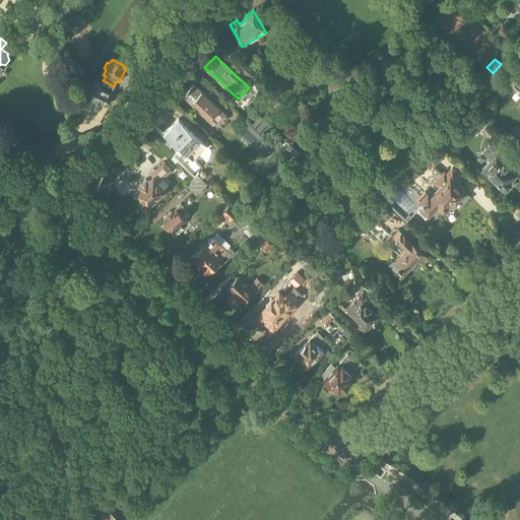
[(519,79),(517,76),(509,85),(519,94),(519,93),(519,79)]
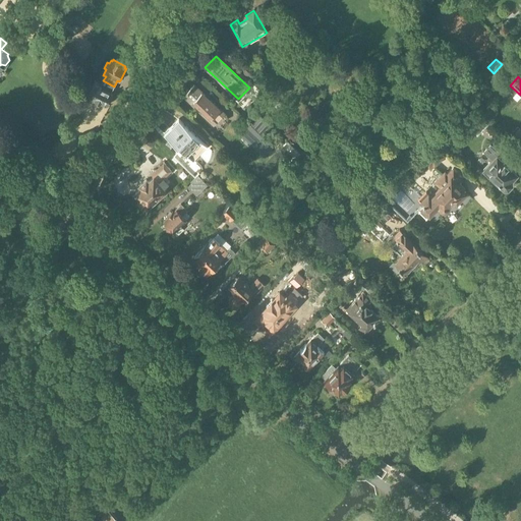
[(88,96),(89,96),(107,106),(113,94),(101,87),(102,84),(96,81),(88,96)]
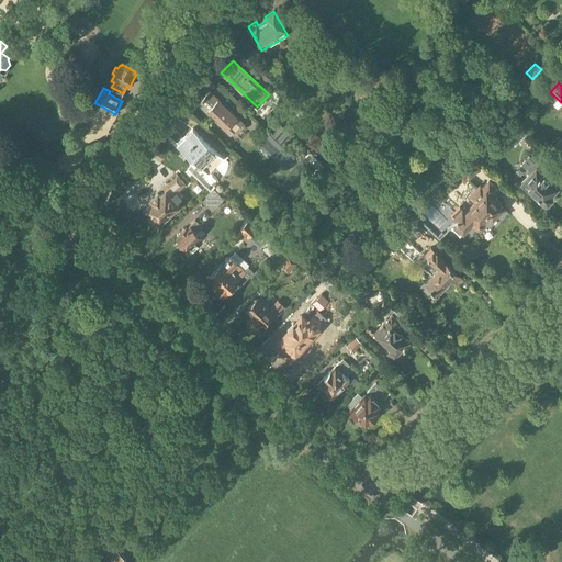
[(210,91),(198,103),(206,112),(217,122),(231,135),(243,122),(210,91)]
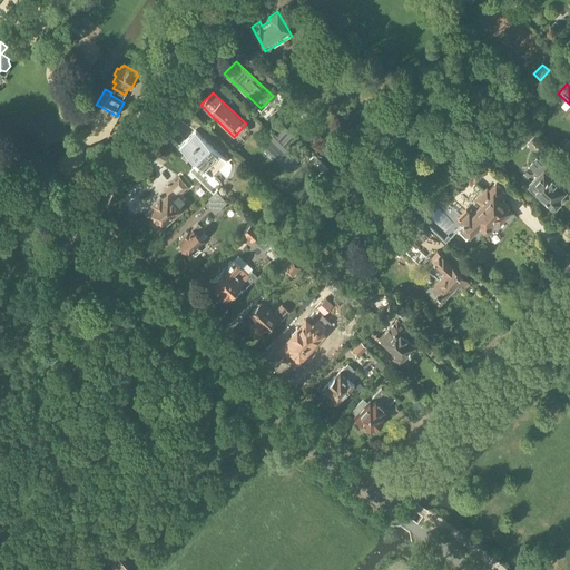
[(283,126),(274,136),(284,146),(294,136),(283,126)]
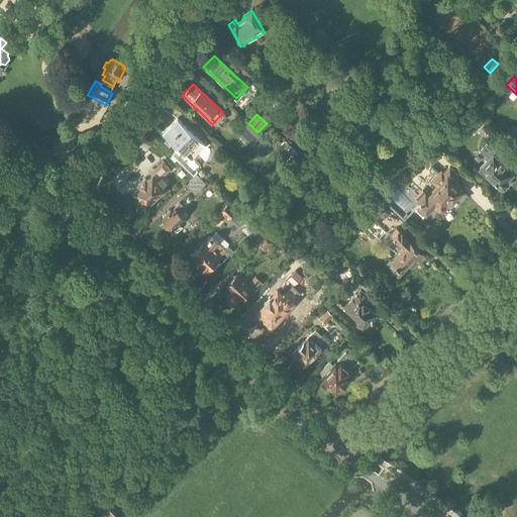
[(474,134),(484,123),(475,115),(463,125),(474,134)]
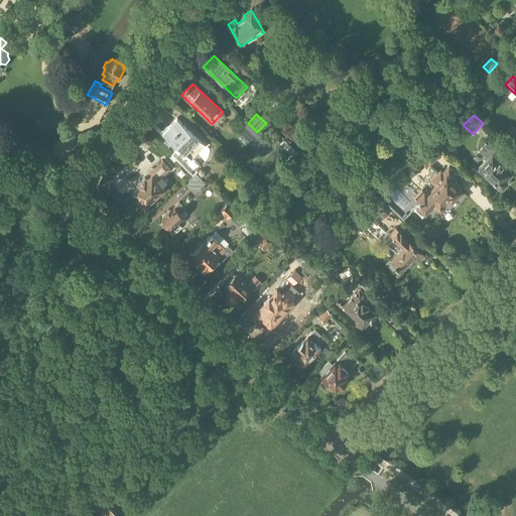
[(177,118),(168,128),(163,133),(191,159),(200,150),(203,154),(209,148),(177,118)]
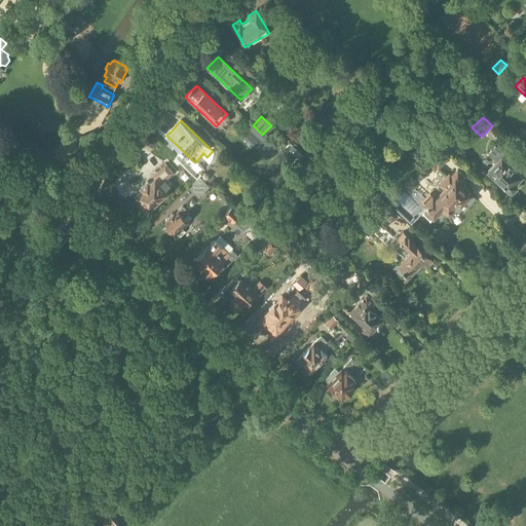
[(240,130),(268,156),(274,149),(248,123),(240,130)]
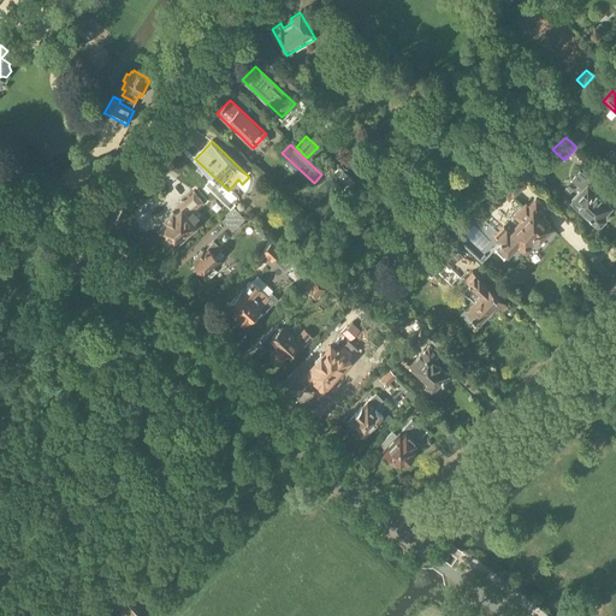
[(179,171),(183,165),(176,160),(172,166),(179,171)]
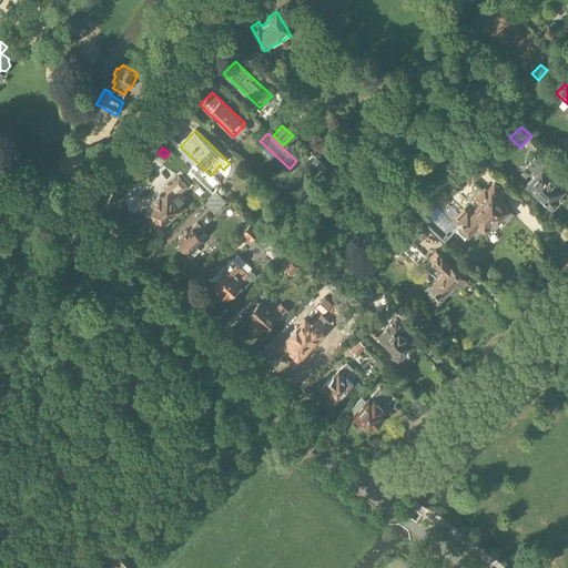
[(304,162),(317,175),(326,166),(312,153),(304,162)]
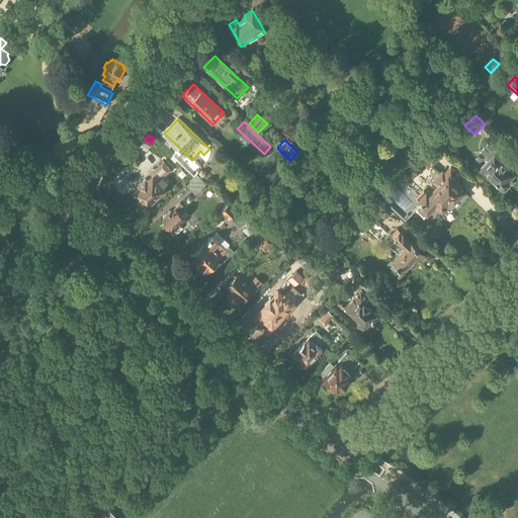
[(493,154),(494,153),(486,146),(482,151),(489,158),(481,167),(502,187),(505,186),(508,183),(507,178),(512,173),(493,154)]
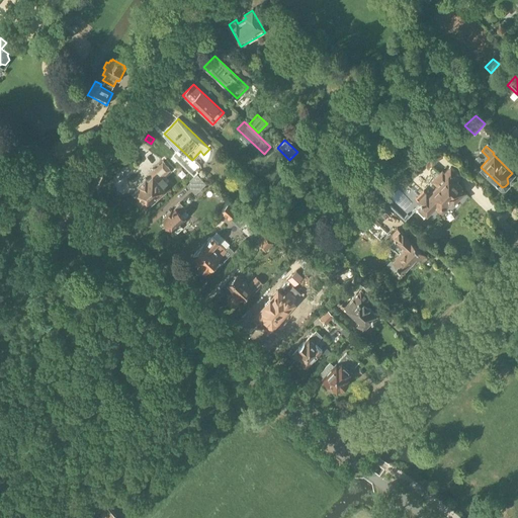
[(433,148),(420,162),(427,168),(435,161),(436,162),(442,156),(433,148)]
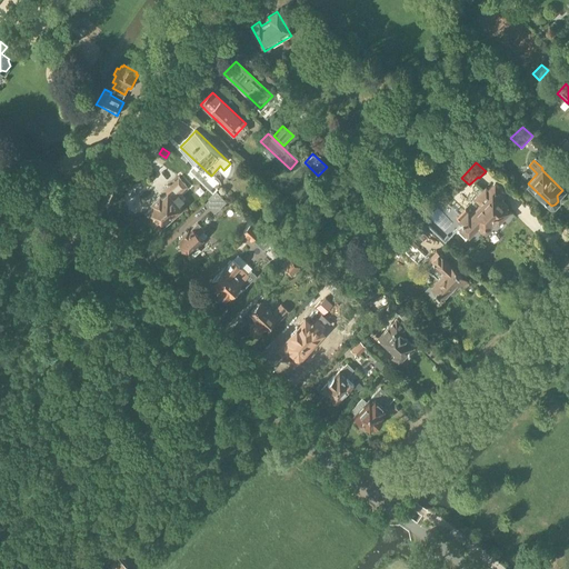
[(181,208),(172,199),(187,187),(179,177),(165,190),(167,193),(162,199),(160,196),(152,202),(155,205),(148,211),(161,226),(181,208)]
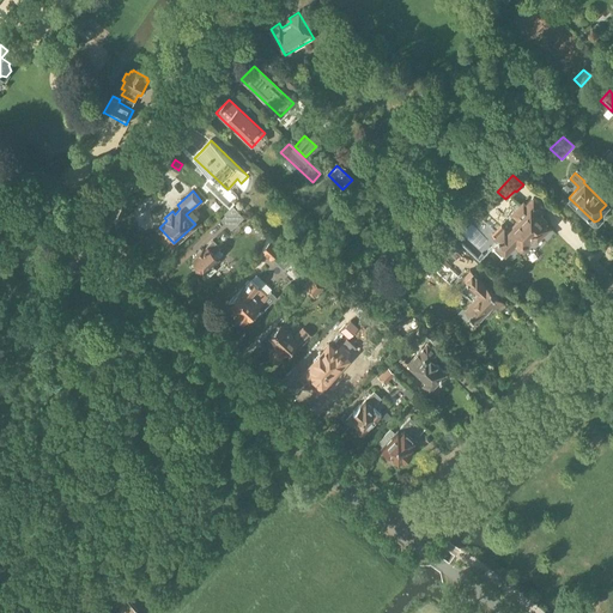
[(492,232),(498,238),(492,246),(502,255),(514,242),(516,247),(519,248),(520,249),(522,249),(525,249),(527,248),(528,246),(529,244),(530,237),(534,234),(536,237),(547,226),(538,217),(541,213),(538,210),(540,206),(532,198),(526,205),(522,202),(511,213),(517,219),(509,229),(503,223),(492,232)]
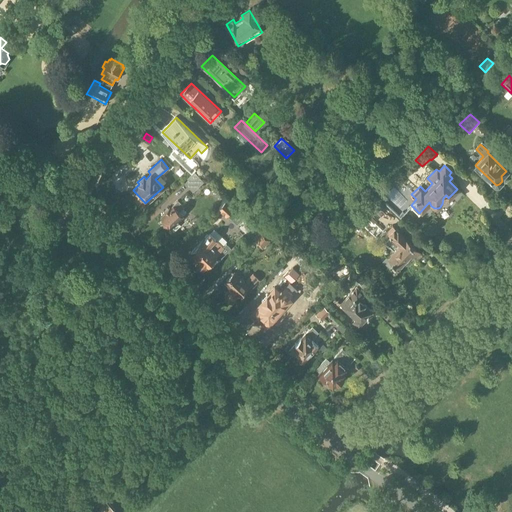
[(204,182),(195,173),(185,183),(193,192),(204,182)]
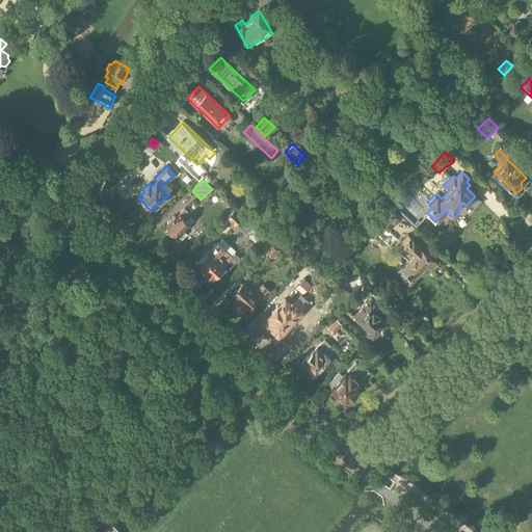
[(415,195),(419,190),(414,185),(408,190),(415,195)]
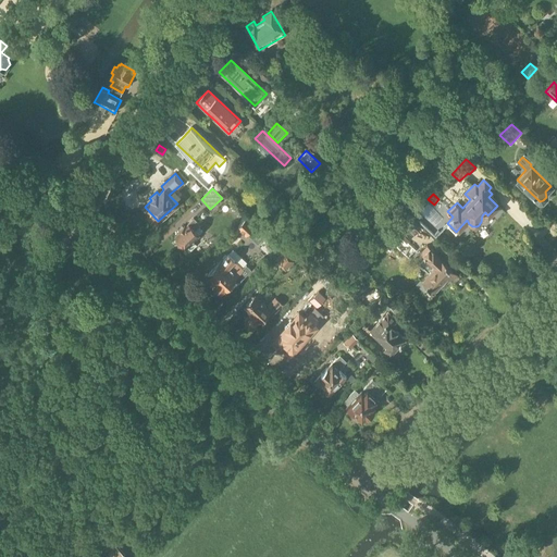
[(411,217),(405,210),(399,217),(406,222),(405,222),(416,232),(421,226),(411,217)]
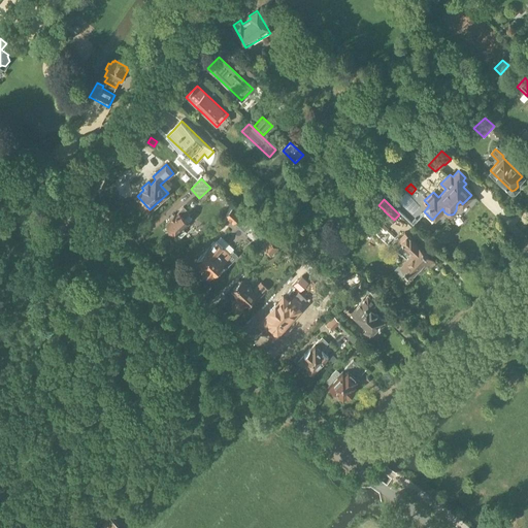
[(169,231),(174,233),(175,234),(176,233),(177,234),(189,223),(185,218),(190,212),(184,206),(178,211),(176,213),(170,220),(165,225),(168,227),(169,231)]
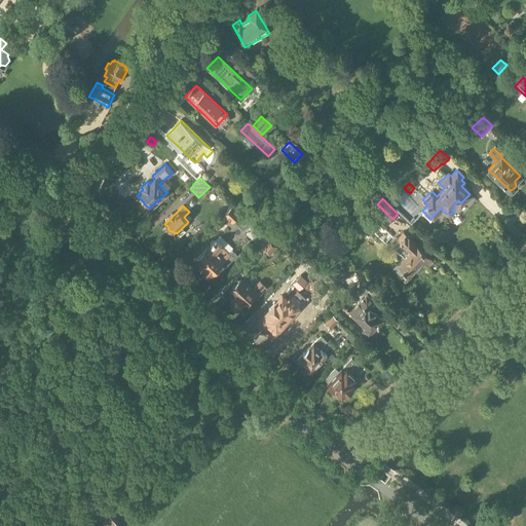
[(240,213),(233,207),(225,216),(232,222),(240,213)]
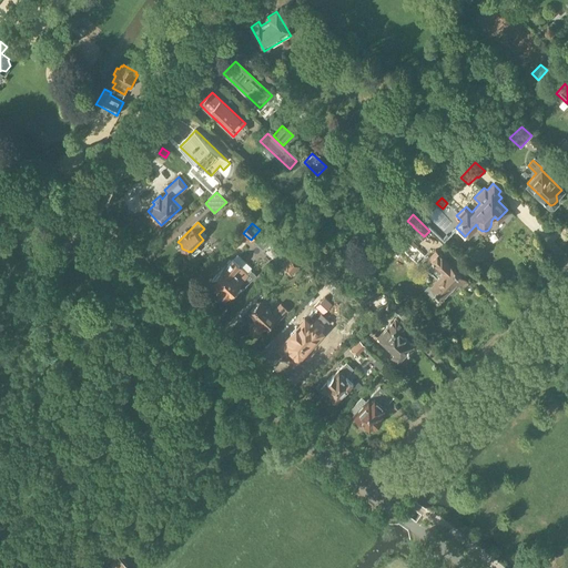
[(399,232),(414,246),(421,241),(405,225),(399,232)]
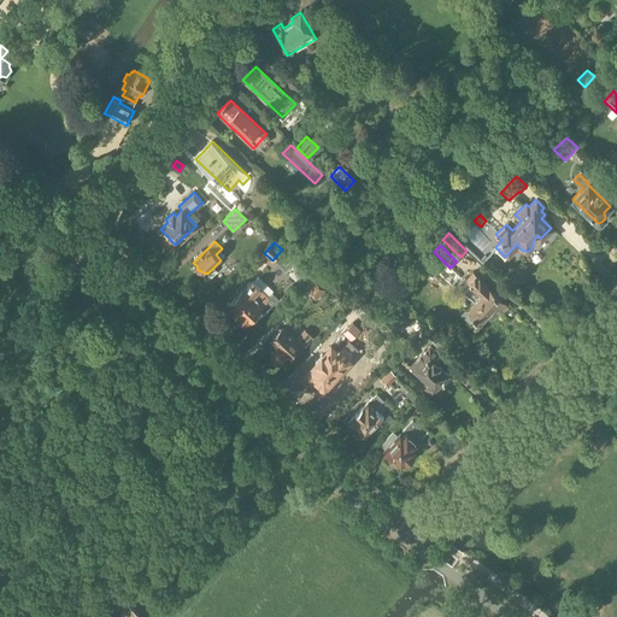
[(293,251),(289,254),(297,262),(300,257),(293,251)]
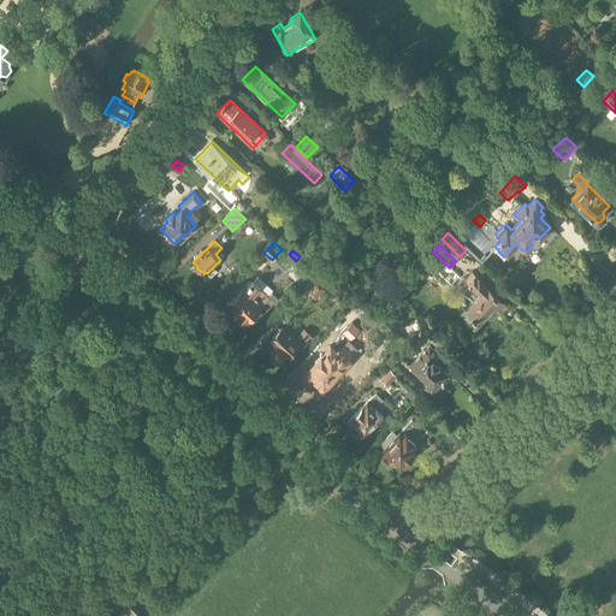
[(466,309),(473,317),(468,321),(475,327),(479,323),(480,323),(496,307),(502,313),(509,306),(489,288),(490,286),(479,277),(472,271),(465,279),(471,285),(471,286),(480,295),(466,309)]
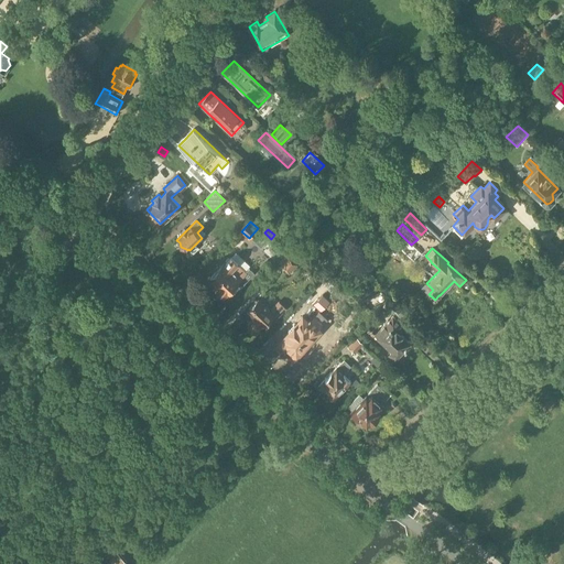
[(281,266),(289,273),(297,264),(290,257),(281,266)]
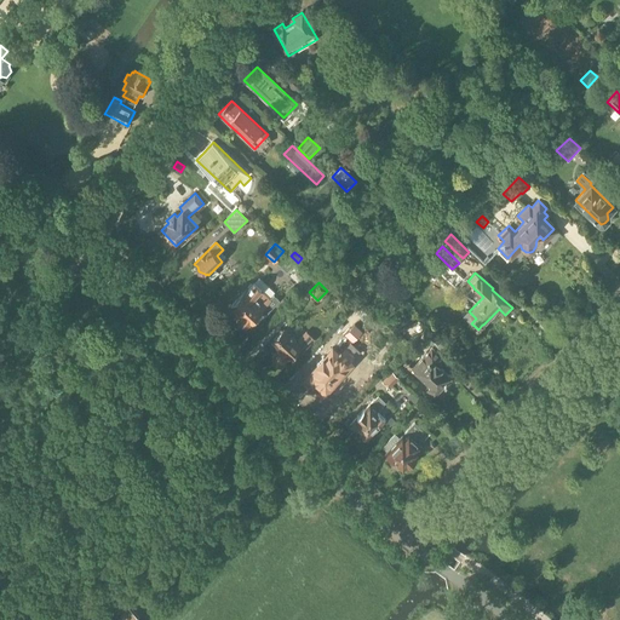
[(274,296),(271,298),(256,283),(248,291),(246,288),(228,308),(247,326),(260,311),(265,315),(280,300),(274,296)]
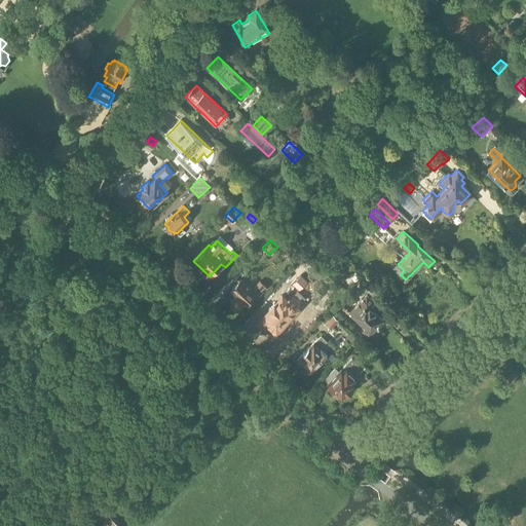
[(307,257),(294,271),(302,279),(315,265),(307,257)]
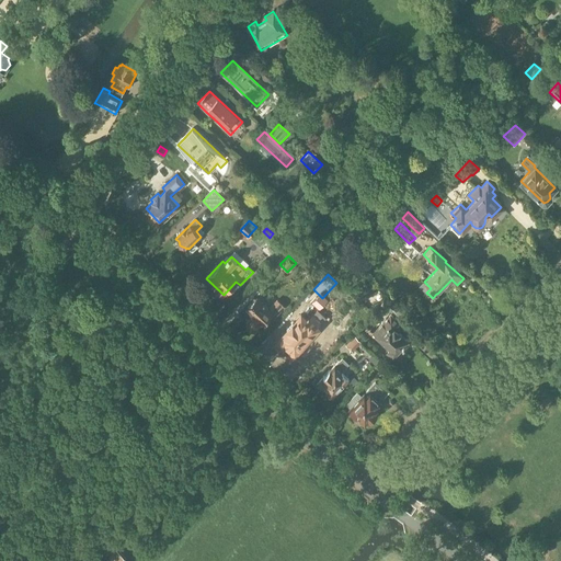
[(254,332),(262,324),(273,312),(282,304),(277,299),(268,308),(258,297),(245,309),(253,316),(245,323),(254,332)]
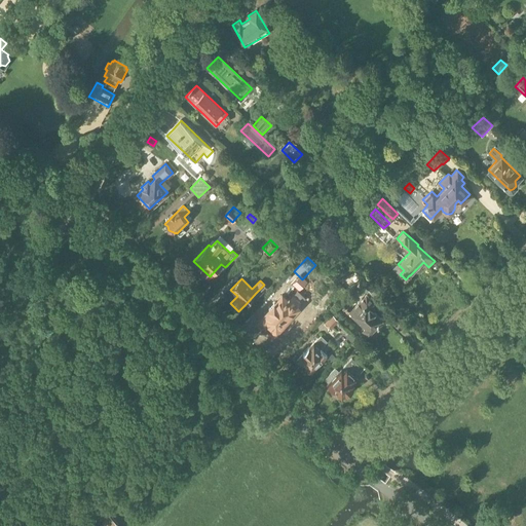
[(360,286),(376,301),(381,295),(366,279),(360,286)]
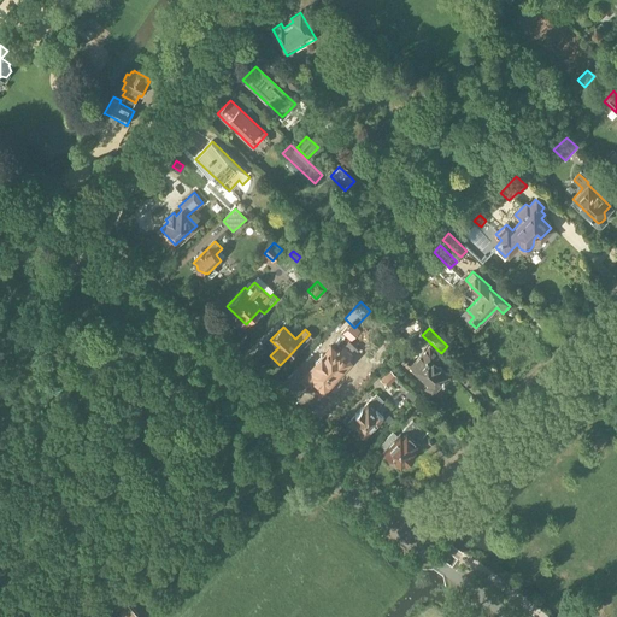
[(351,360),(333,344),(306,372),(304,375),(310,381),(312,378),(323,389),(325,387),(327,388),(333,381),(331,380),(351,360)]
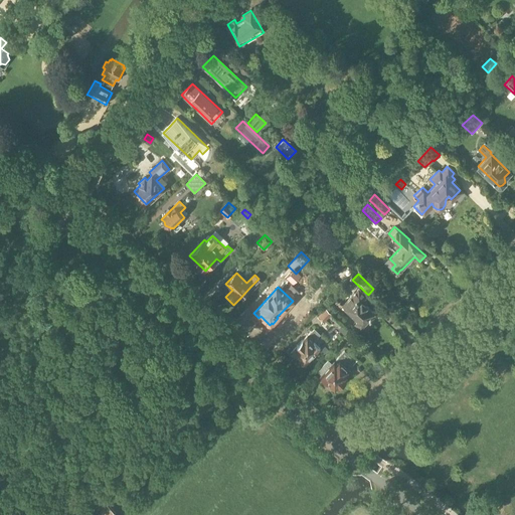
[(356,322),(361,326),(373,313),(361,301),(366,296),(359,289),(344,305),(347,308),(359,319),(356,322)]
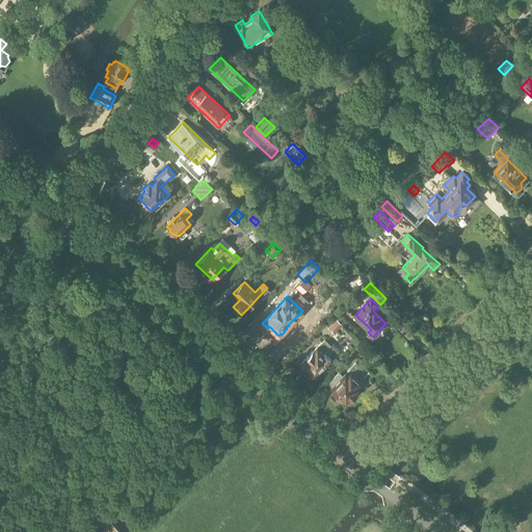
[(335,334),(343,324),(337,319),(328,327),(335,334)]
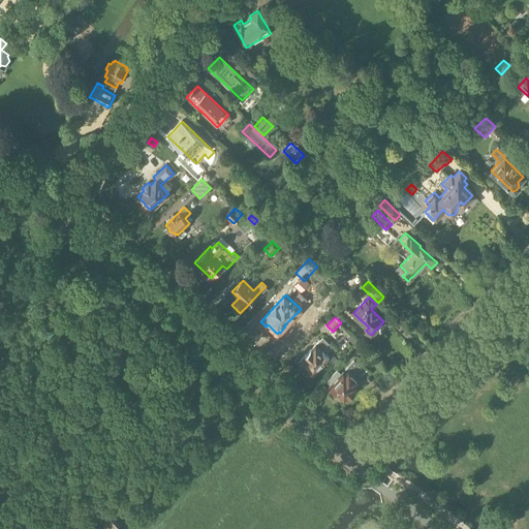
[(316,345),(315,344),(300,361),(314,374),(330,358),(322,350),(329,343),(323,338),(316,345)]
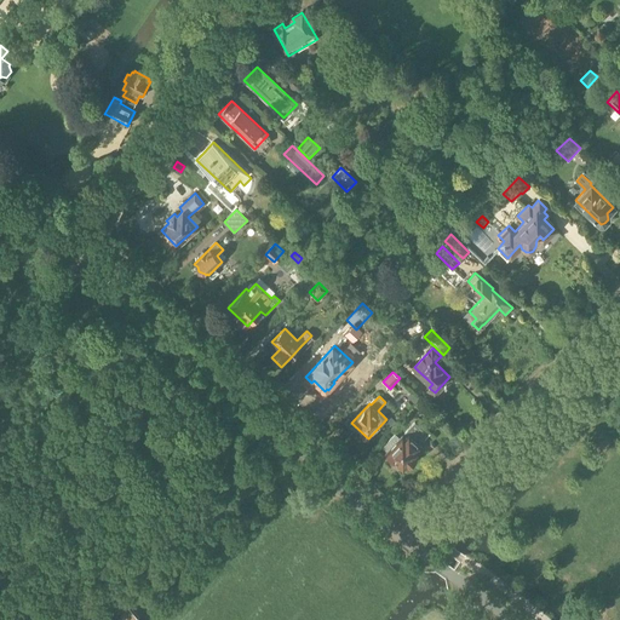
[(403,436),(402,435),(386,452),(389,454),(388,455),(388,458),(391,460),(394,460),(405,469),(408,465),(409,466),(418,458),(415,455),(420,452),(418,449),(422,446),(420,445),(429,436),(414,423),(403,436)]
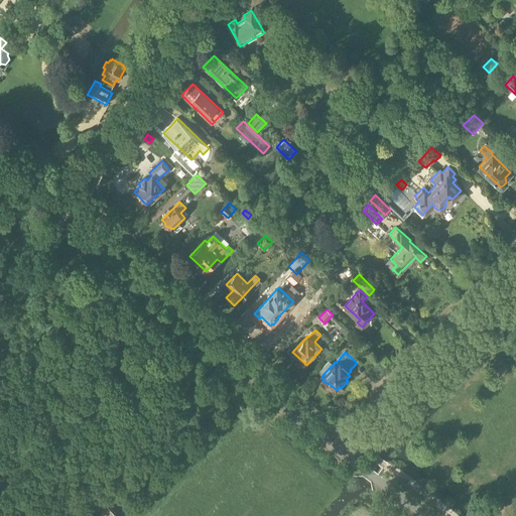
[(119,515),(108,505),(97,515),(119,515)]
